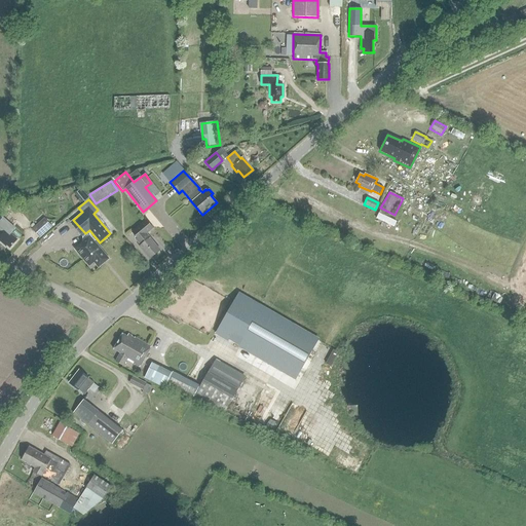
[(380,212),(377,219),(396,227),(399,219),(380,212)]
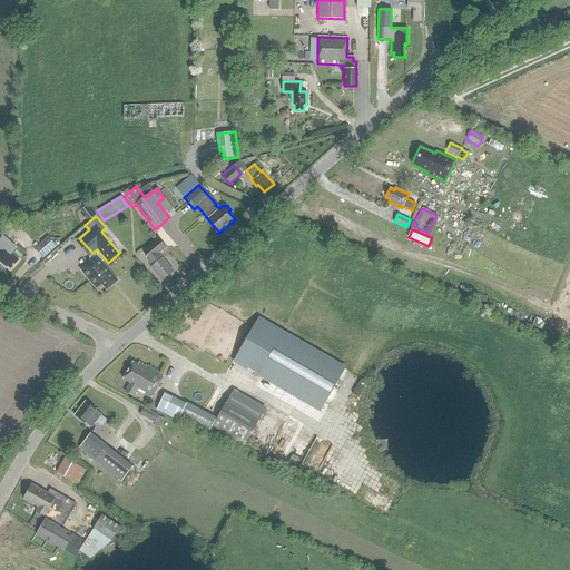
[(0,261),(6,267),(7,266),(10,268),(18,259),(10,253),(12,252),(0,241),(0,239),(3,236),(0,234),(0,261)]
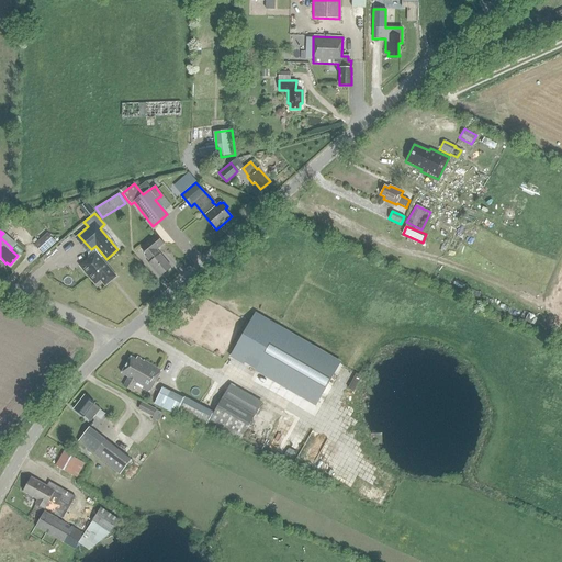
[(55,243),(47,233),(34,245),(43,254),(55,243)]
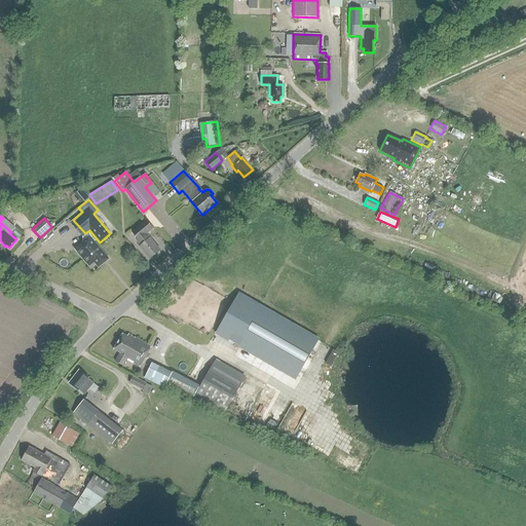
[(149,259),(159,250),(149,237),(146,233),(153,228),(146,220),(133,232),(142,243),(139,247),(149,259)]
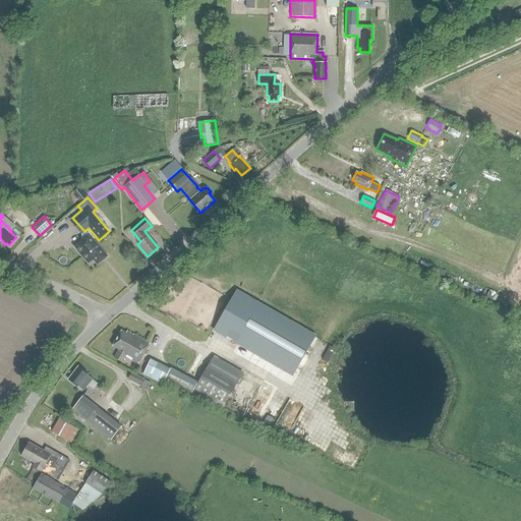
[(80,252),(82,255),(82,257),(84,259),(87,259),(88,262),(93,257),(98,263),(105,256),(89,236),(75,246),(77,248),(76,250),(78,252),(80,252)]
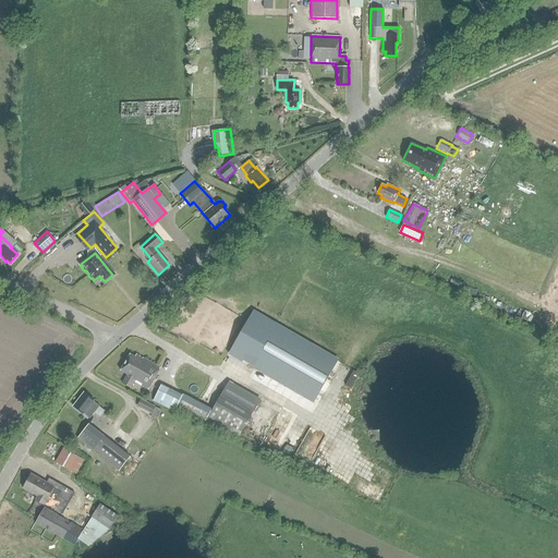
[(243,360),(246,352),(257,359),(254,366),(313,400),(336,361),(253,313),(230,352),(243,360)]
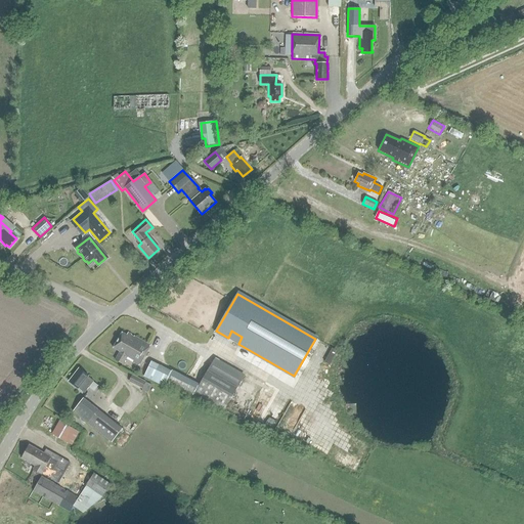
[(132,361),(138,365),(149,346),(127,333),(126,335),(122,333),(113,348),(120,352),(115,360),(122,364),(127,356),(133,359),(132,361)]
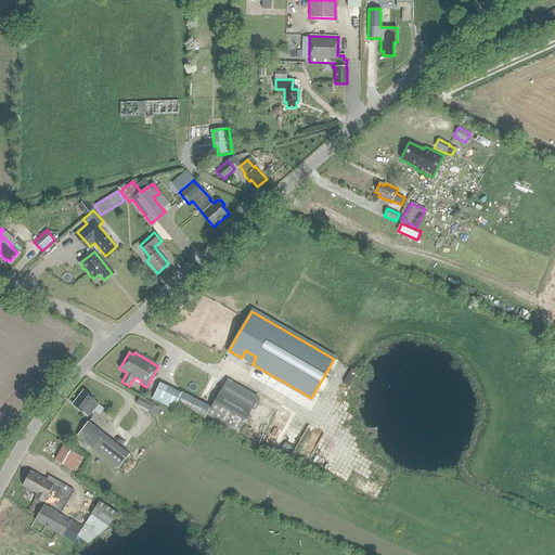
[(228,379),(220,392),(211,409),(209,408),(207,412),(205,416),(236,434),(250,410),(258,397),(228,379)]
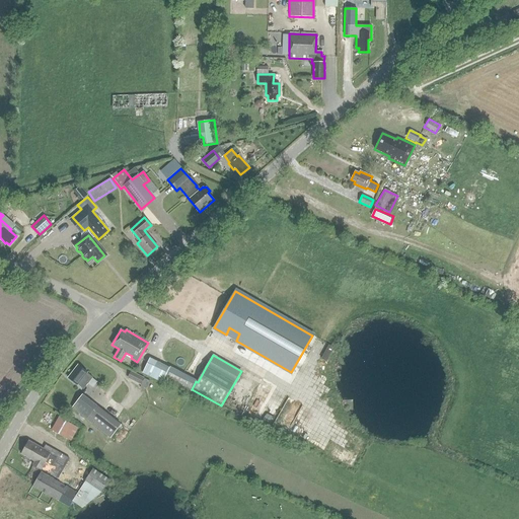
[(87,373),(87,372),(78,365),(68,378),(77,385),(83,389),(92,377),(87,373)]
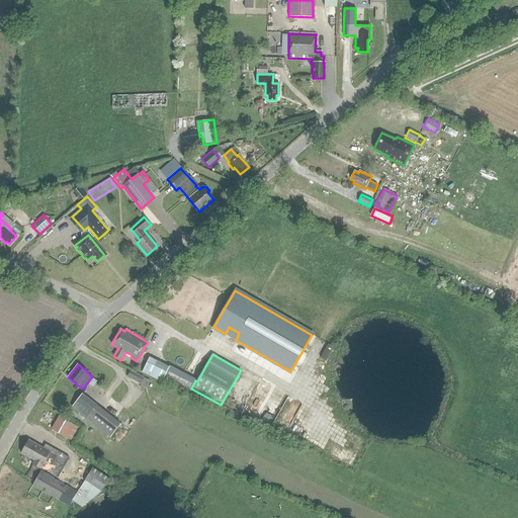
[(193,384),(195,380),(169,367),(163,379),(189,394),(191,389),(193,384)]
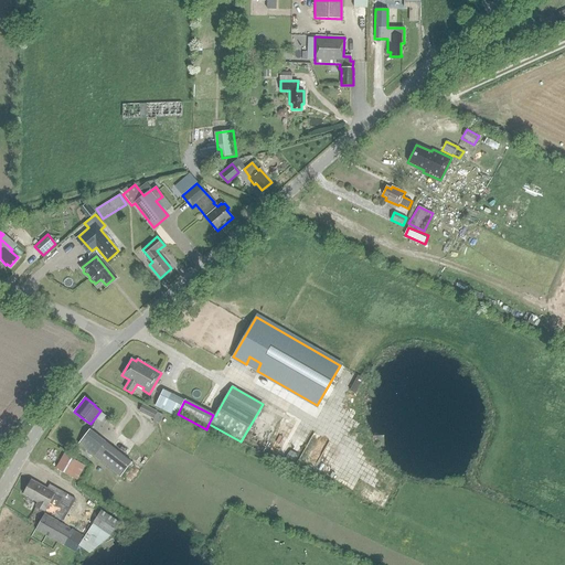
[(157,412),(141,404),(138,412),(153,419),(157,412)]
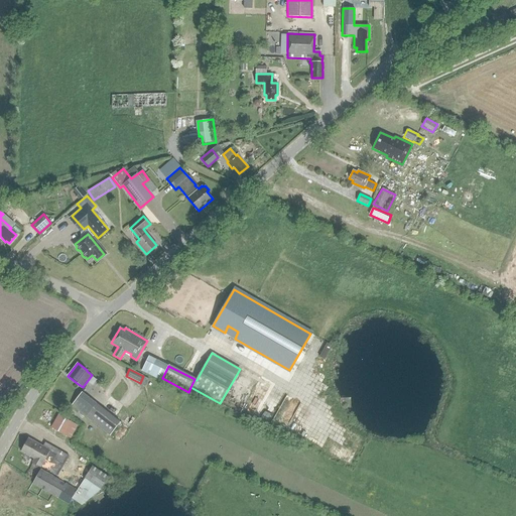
[(72,405),(110,435),(120,422),(82,392),(72,405)]
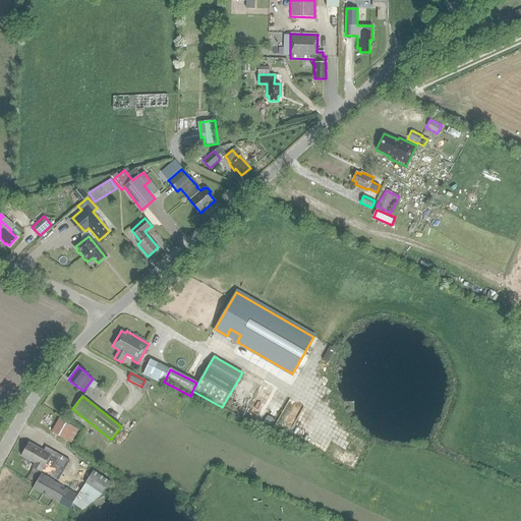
[(71,443),(78,429),(59,419),(52,431),(71,443)]
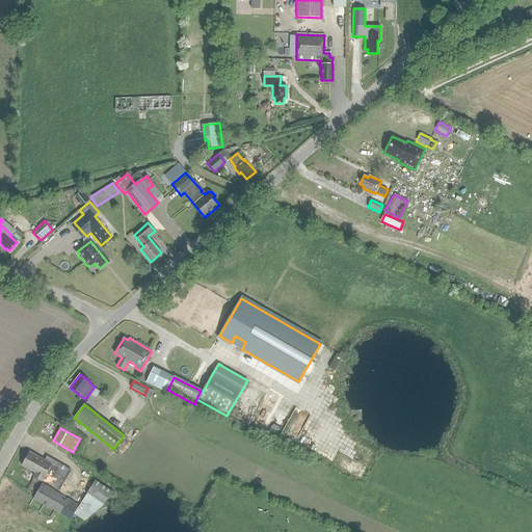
[(59,490),(71,470),(46,456),(44,460),(29,452),(22,466),(35,473),(33,477),(42,481),(42,480),(49,484),(50,484),(59,490)]
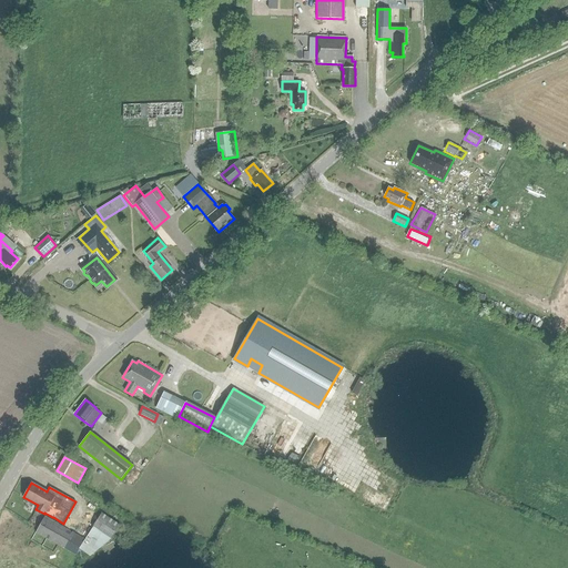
[(112,537),(120,525),(102,513),(94,524),(112,537)]
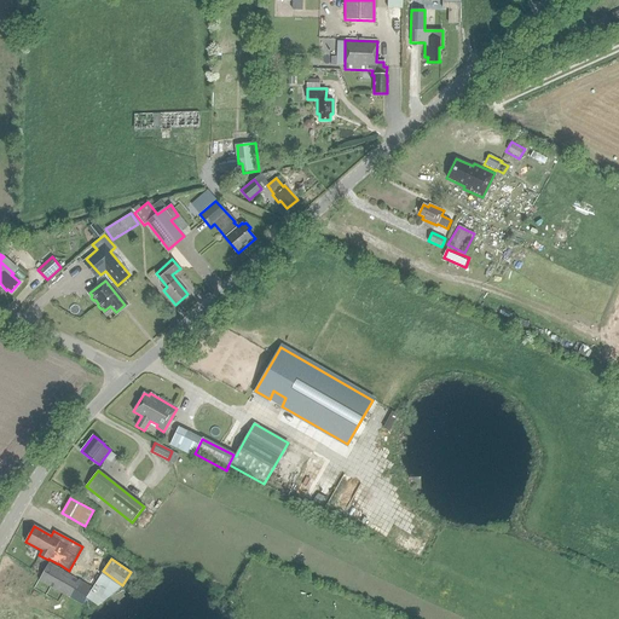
[(81,605),(91,588),(48,563),(39,580),(81,605)]
